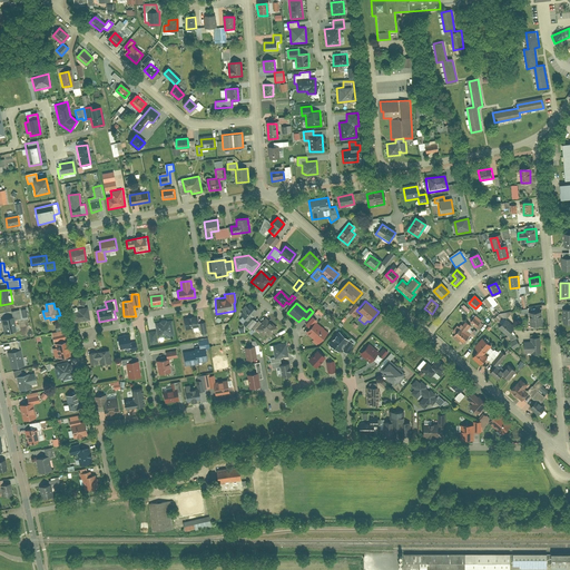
[(256,311),(248,304),(239,314),(246,320),(243,325),(248,330),(256,320),(252,316),(256,311)]
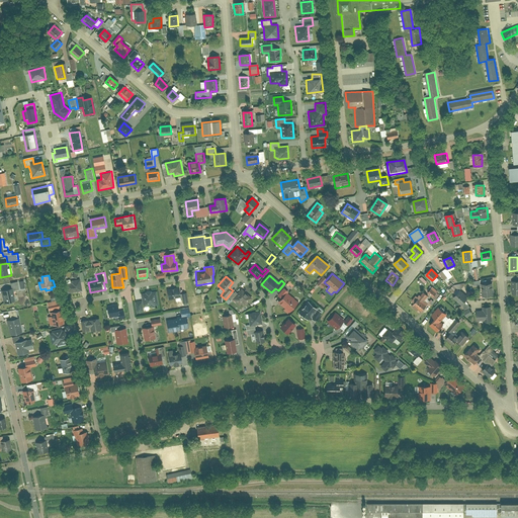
[(72,285),(67,285),(68,293),(82,290),(80,278),(71,280),(72,285)]
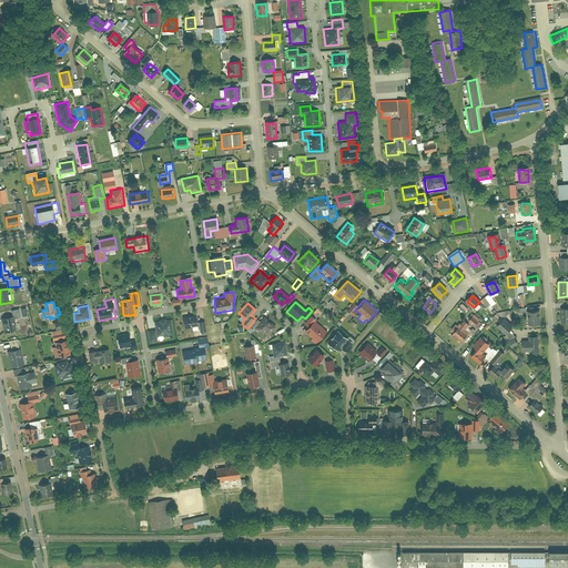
[(14,316),(1,320),(3,326),(4,334),(18,331),(16,318),(21,317),(20,310),(13,311),(14,316)]
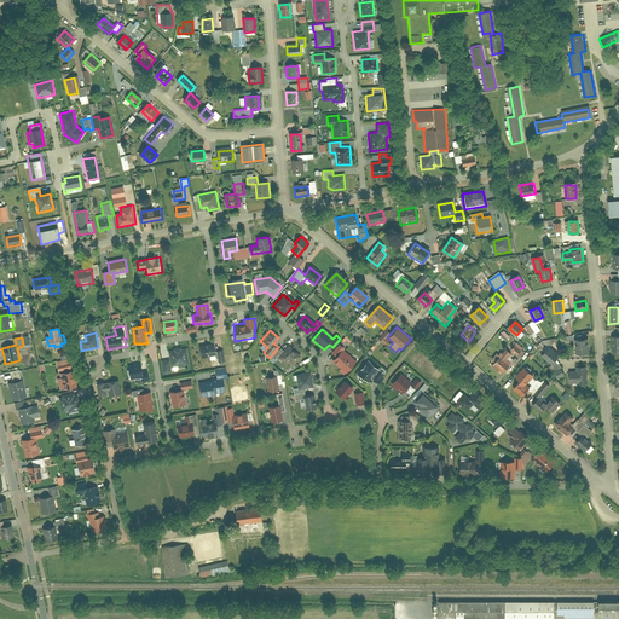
[(588,340),(576,341),(577,356),(588,354),(588,340)]
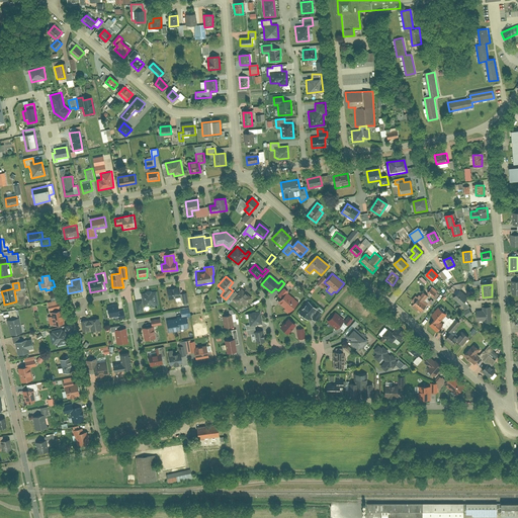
[(279,301),(288,311),(296,303),(286,293),(288,291),(284,287),(277,295),(281,298),(279,301)]
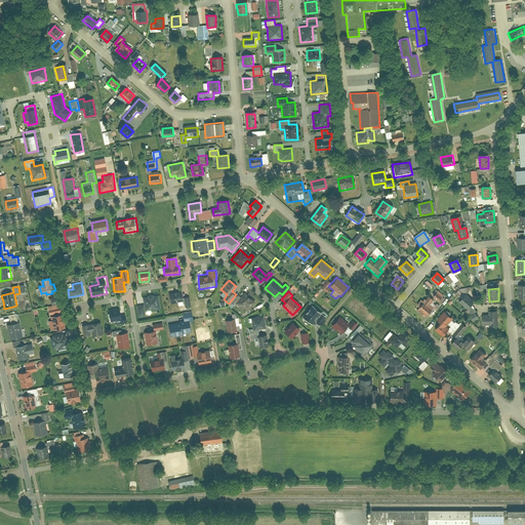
[(183,292),(169,294),(171,304),(177,303),(184,301),(186,310),(190,309),(188,296),(184,297),(183,292)]
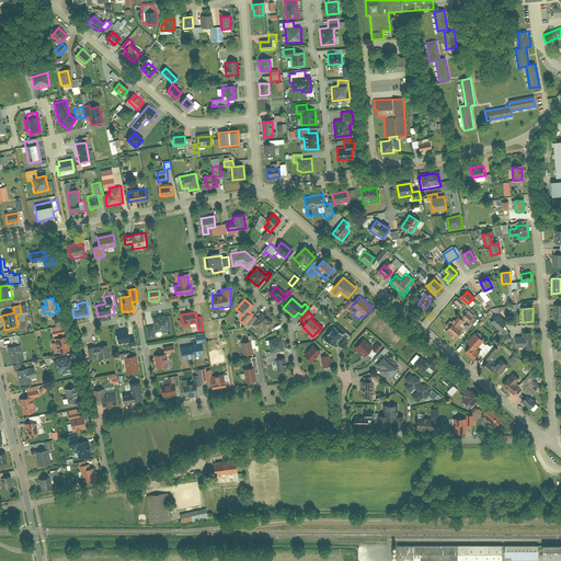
[(261,313),(252,324),(260,331),(262,328),(265,330),(272,322),(261,313)]
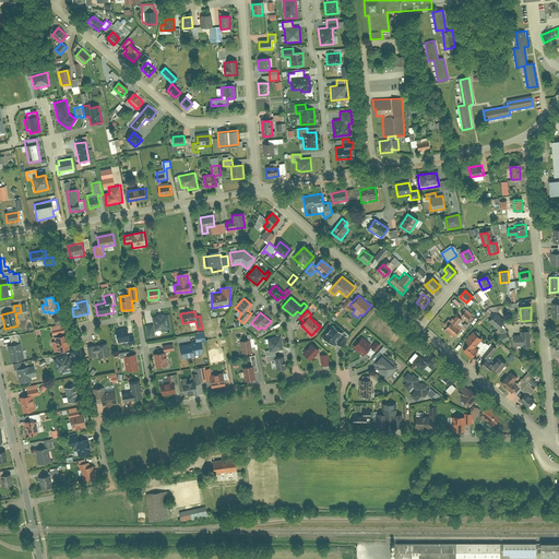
[(154,324),(146,325),(149,337),(155,336),(154,332),(171,329),(169,314),(152,317),(154,324)]
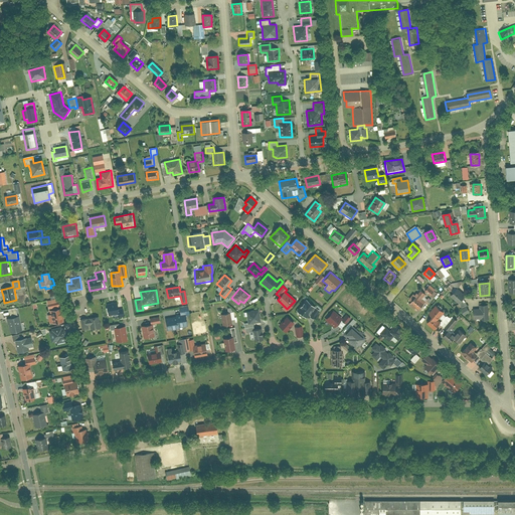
[(458,290),(453,295),(460,302),(465,297),(458,290)]
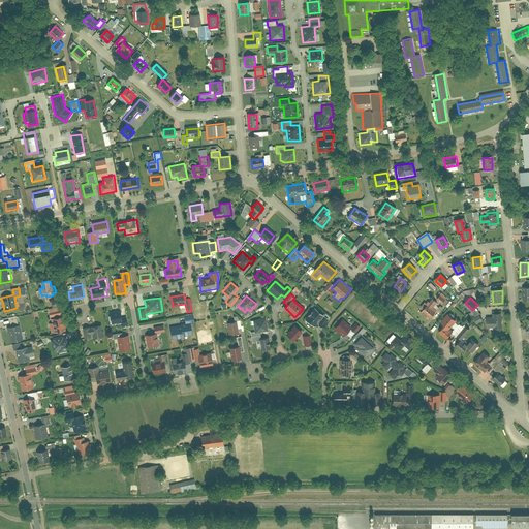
[(428,306),(423,311),(430,317),(435,312),(428,306)]
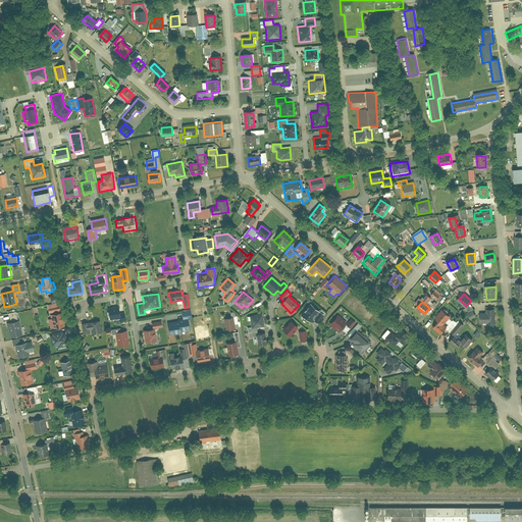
[(56,304),(47,306),(48,314),(61,311),(60,306),(57,307),(56,304)]
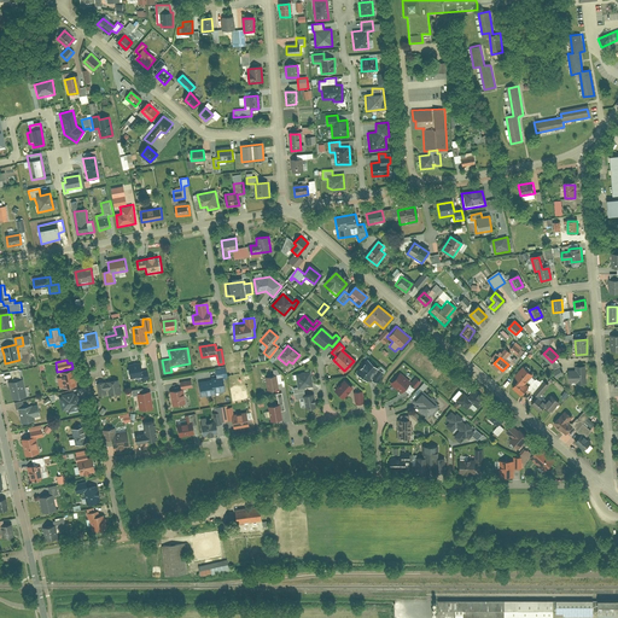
[(368,360),(357,372),(368,382),(374,374),(372,382),(378,383),(379,377),(384,373),(378,369),(368,360)]
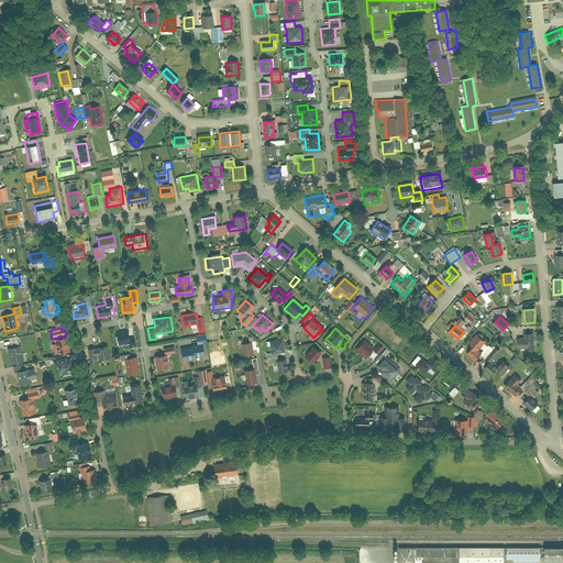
[(130,331),(116,333),(118,345),(128,344),(129,348),(135,346),(134,338),(131,339),(130,331)]
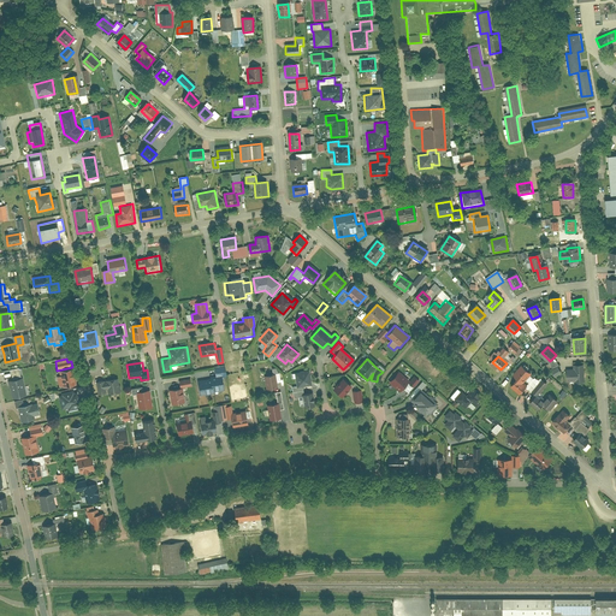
[(521,365),(513,374),(519,379),(513,388),(520,394),(525,388),(522,386),(532,374),(521,365)]
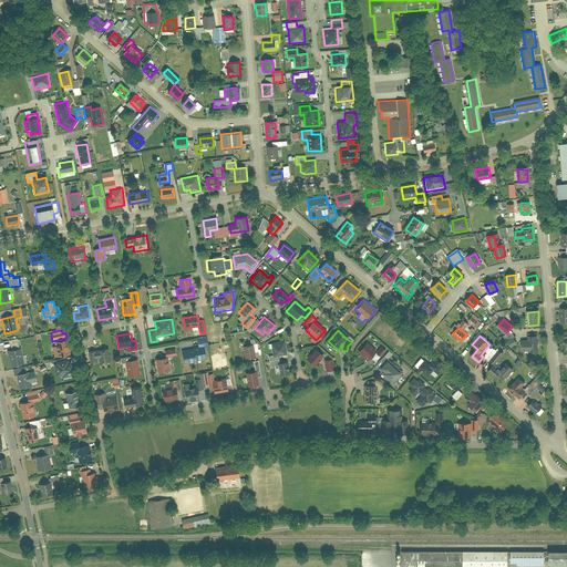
[(528,342),(521,342),(522,352),(529,351),(528,353),(538,353),(536,336),(527,337),(528,342)]
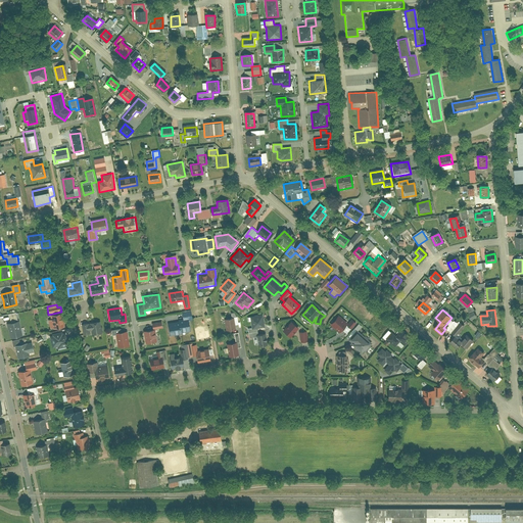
[(179,324),(168,325),(169,337),(183,335),(183,332),(189,331),(187,320),(193,319),(192,311),(183,312),(184,319),(179,320),(179,324)]
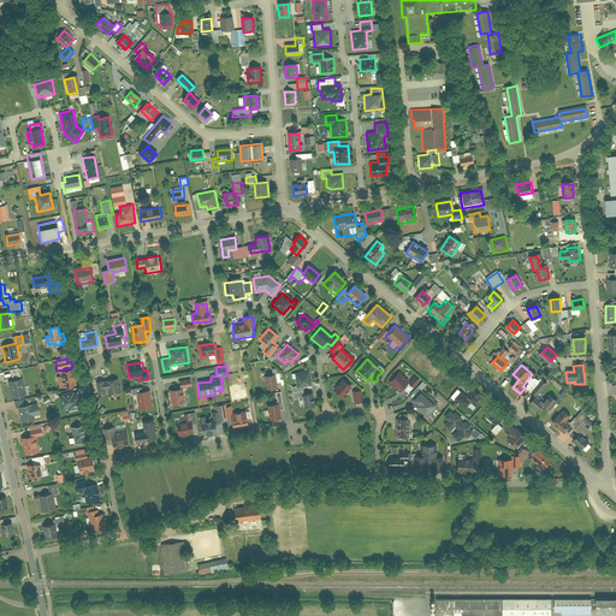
[(73,369),(60,372),(63,386),(76,384),(73,369)]
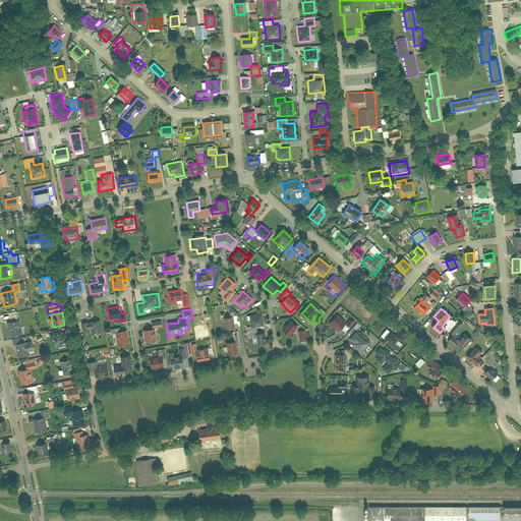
[(264,327),(263,312),(249,313),(250,326),(246,327),(247,337),(256,336),(257,345),(266,344),(265,332),(256,333),(256,328),(264,327)]
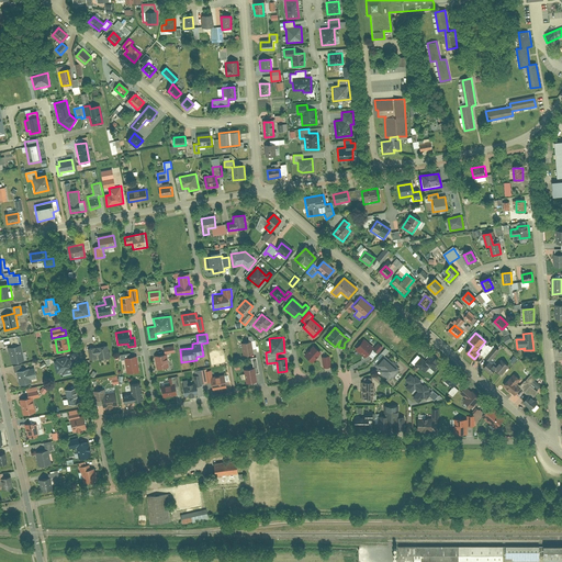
[(362,339),(355,348),(364,357),(372,348),(362,339)]
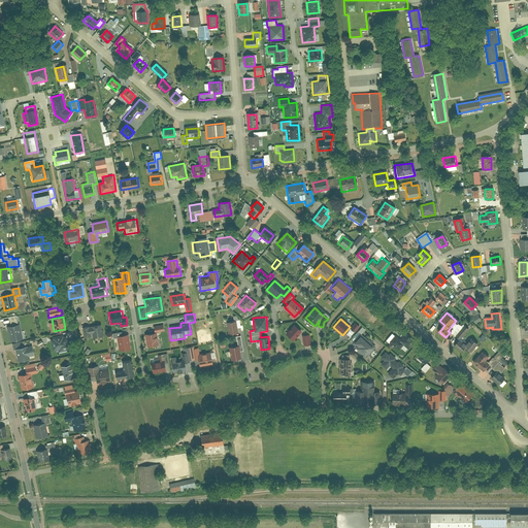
[(239,321),(227,323),(228,334),(237,333),(236,328),(240,328),(239,321)]
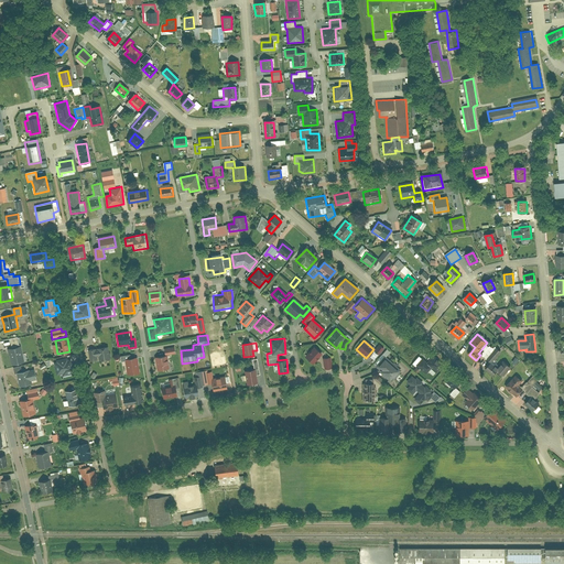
[(20,346),(8,348),(12,365),(23,362),(20,346)]
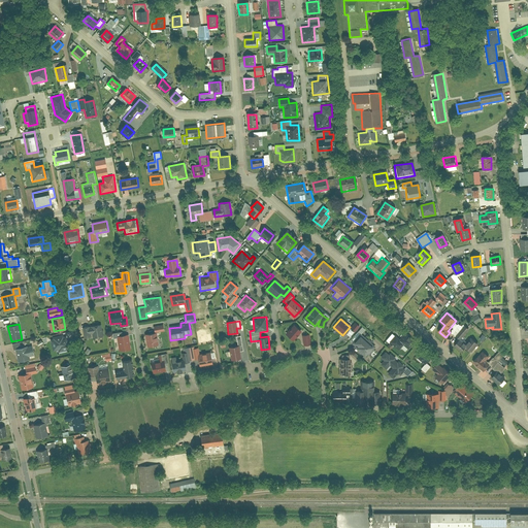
[(102,325),(84,328),(86,339),(104,336),(103,334),(102,325)]
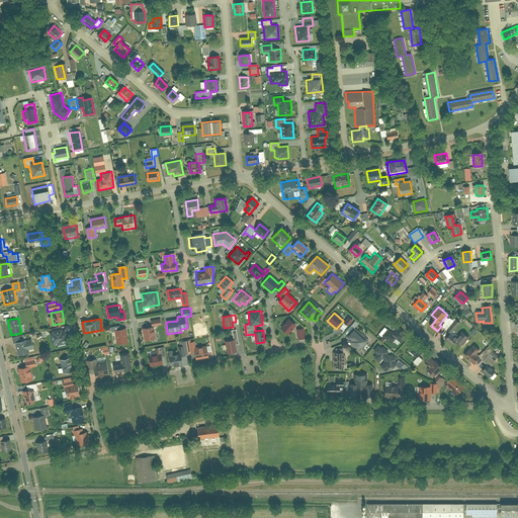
[(152,328),(144,329),(146,340),(155,339),(153,327),(162,325),(161,319),(150,321),(152,328)]
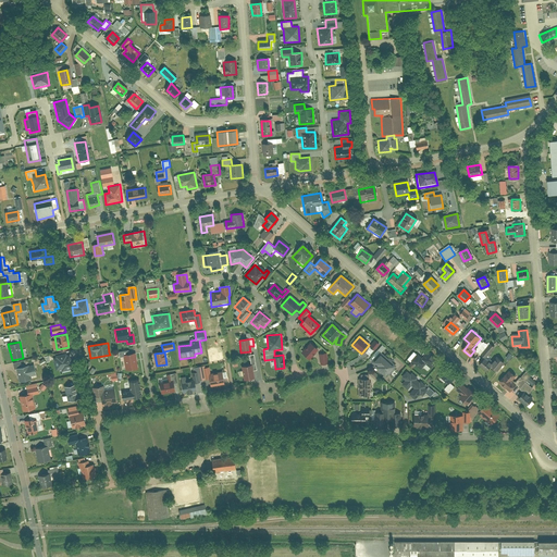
[(310,343),(301,354),(309,360),(318,349),(310,343)]
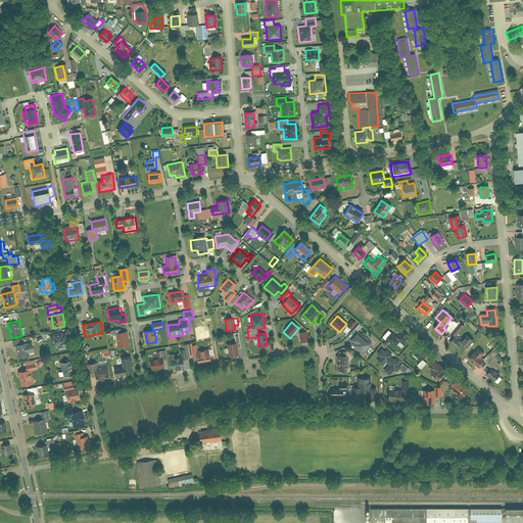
[(459,323),(452,332),(456,336),(464,326),(459,323)]
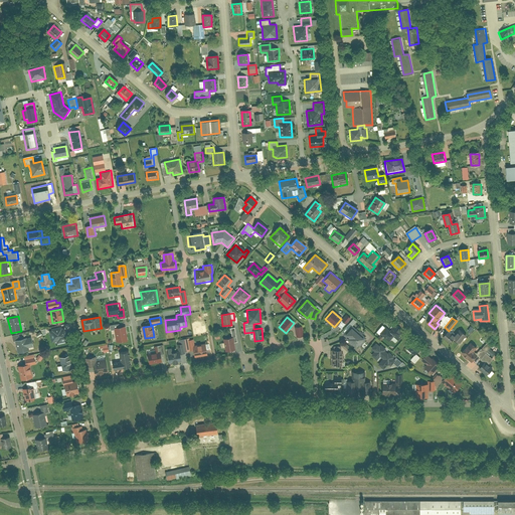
[(116,329),(117,341),(127,340),(126,327),(121,328),(120,324),(110,325),(111,330),(116,329)]
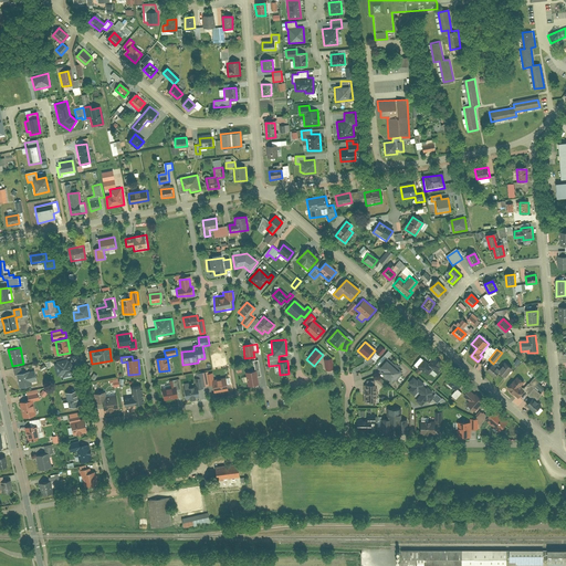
[(437,373),(444,365),(435,357),(428,365),(437,373)]
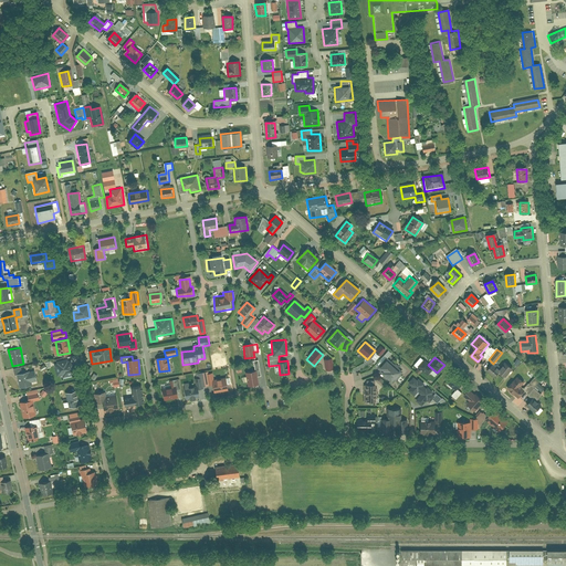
[(59,364),(54,365),(56,378),(64,376),(65,380),(82,376),(79,363),(72,365),(71,360),(67,362),(67,359),(59,362),(59,364)]
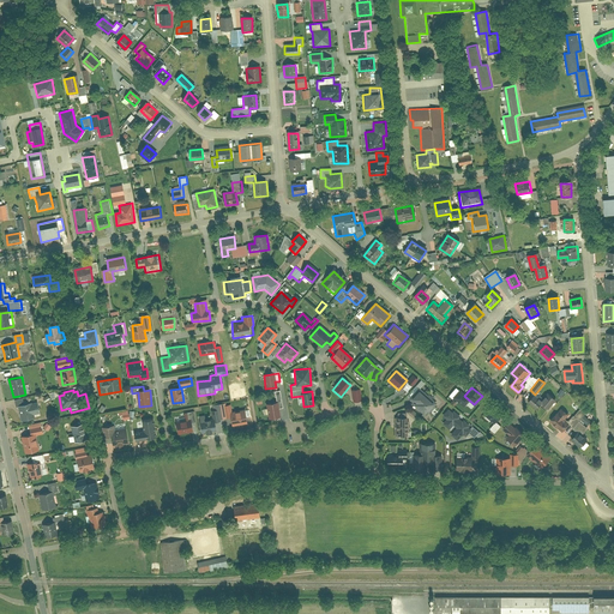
[(435,403),(421,390),(410,402),(425,415),(435,403)]
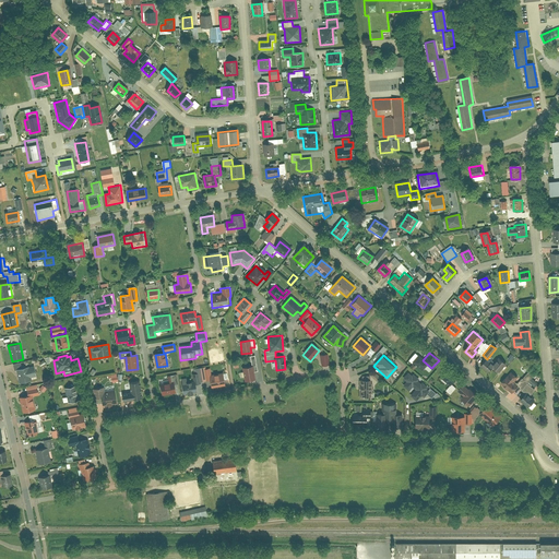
[(487,359),(480,366),(488,372),(492,368),(498,371),(504,364),(498,358),(494,365),(487,359)]
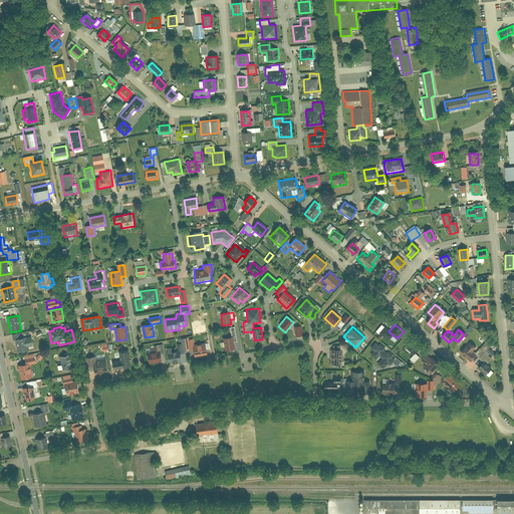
[(20,333),(13,334),(14,341),(16,340),(18,351),(30,349),(29,346),(33,345),(32,337),(21,339),(20,333)]
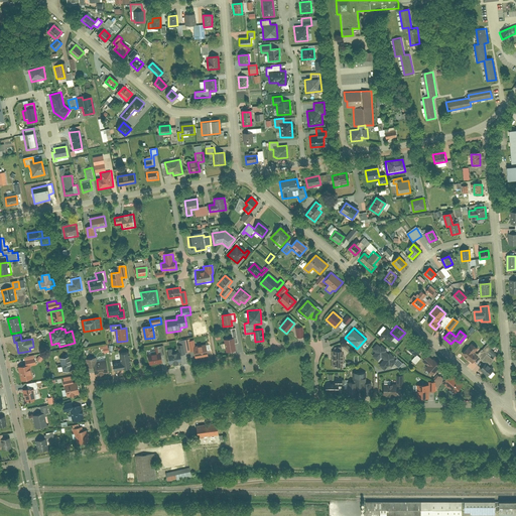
[(187,353),(194,352),(195,359),(208,357),(206,345),(195,347),(192,339),(185,340),(187,353)]
